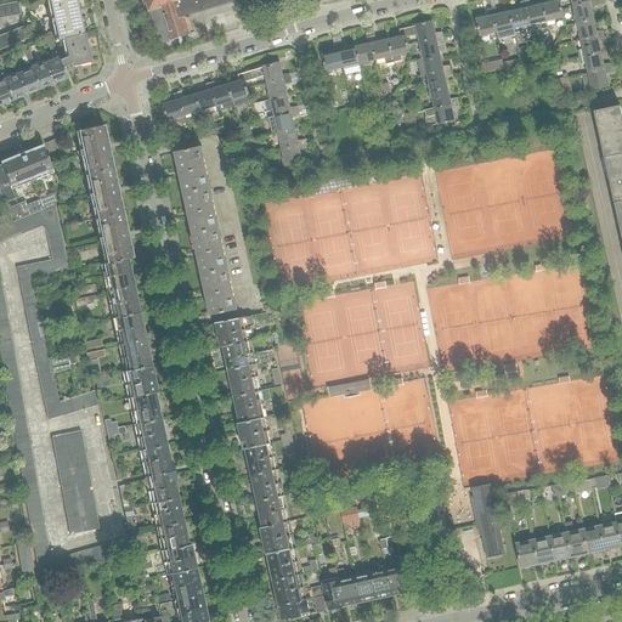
[(17,0),(13,0),(11,1),(13,16),(21,15),(17,0)]
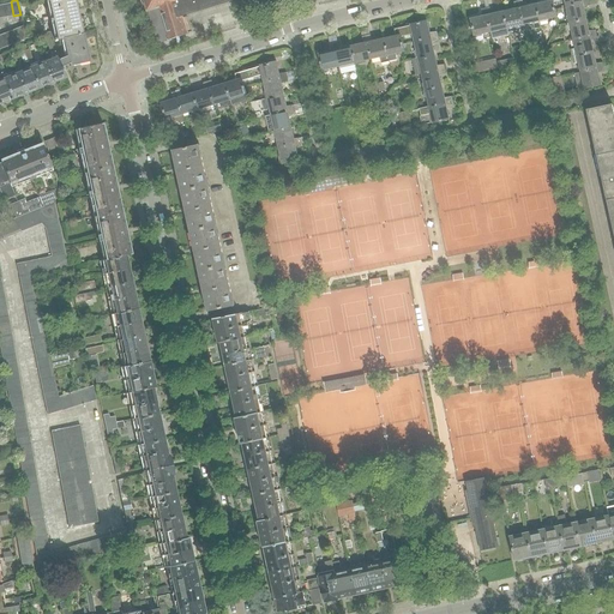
[(47,0),(46,0),(55,41),(83,34),(74,0),(47,0)]
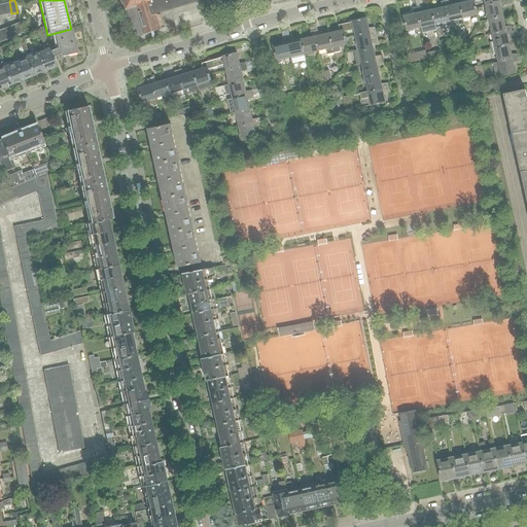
[(124,0),(135,38),(162,30),(156,12),(198,0),(124,0)]
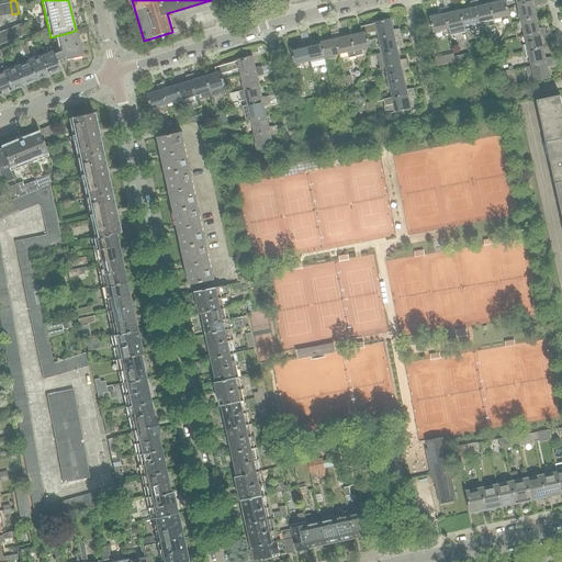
[(490,6),(494,20),(508,17),(506,3),(505,0),(499,0),(501,2),(490,6)]
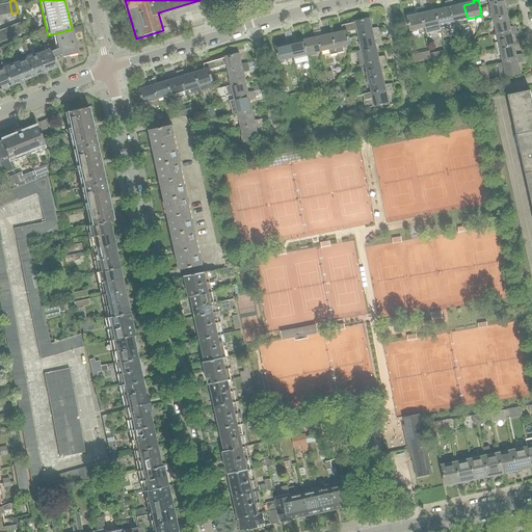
[(6,15),(11,14),(9,1),(3,2),(6,15)]
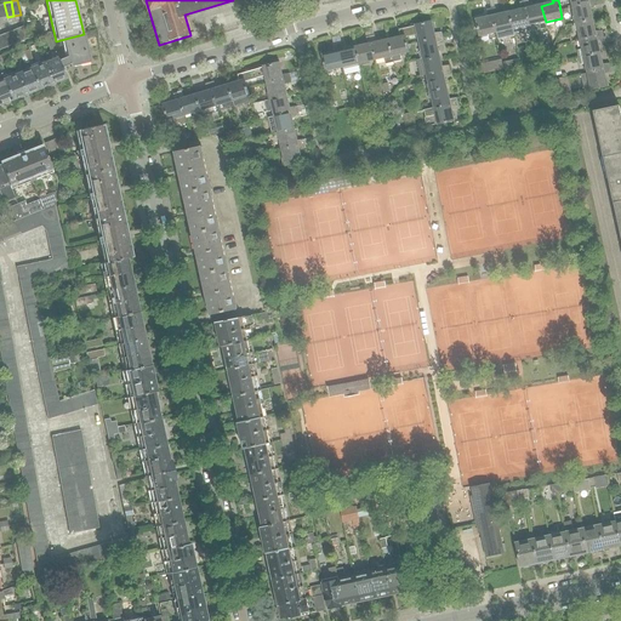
[(546,22),(541,6),(530,9),(528,1),(524,3),(529,26),(535,24),(539,30),(546,28),(545,22),(546,22)]
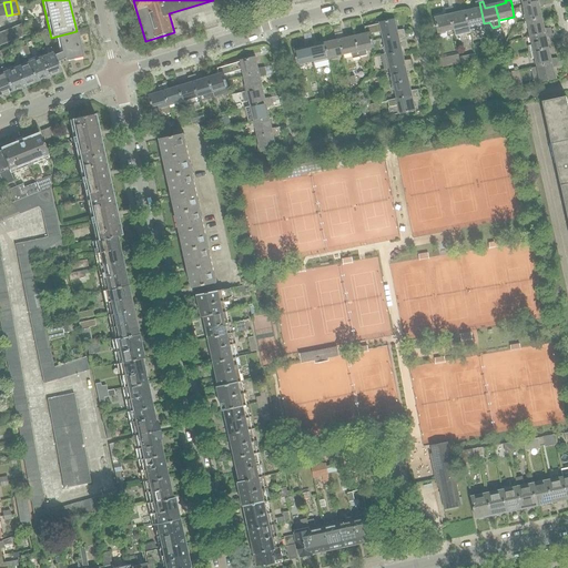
[(484,23),(479,2),(475,3),(476,9),(465,12),(468,27),(469,27),(470,33),(484,30),(483,23),(484,23)]
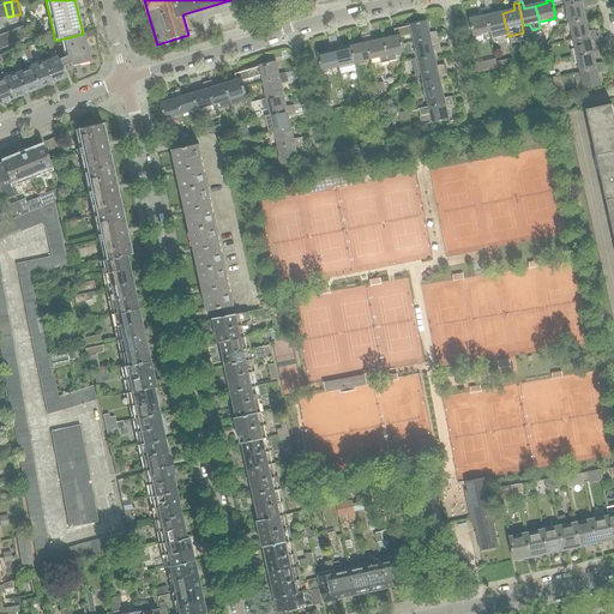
[(590,6),(589,2),(565,7),(569,24),(587,20),(583,10),(590,6)]
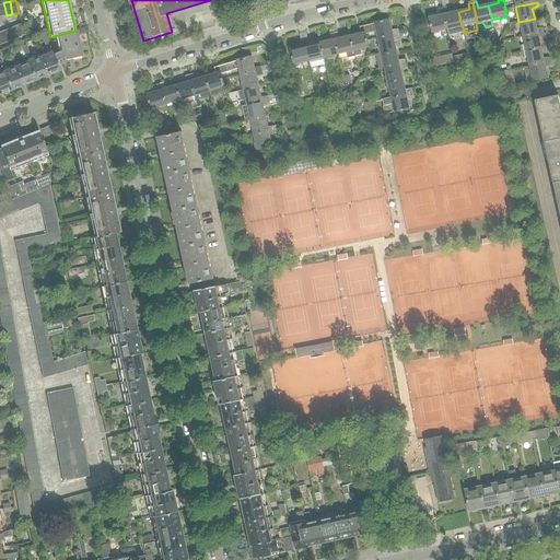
[(442,9),(447,31),(462,26),(458,12),(448,14),(446,8),(442,9)]
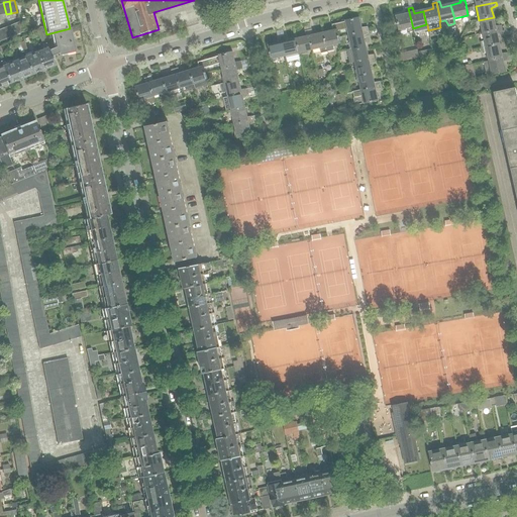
[(396,17),(399,31),(413,28),(408,8),(405,9),(406,14),(396,17)]
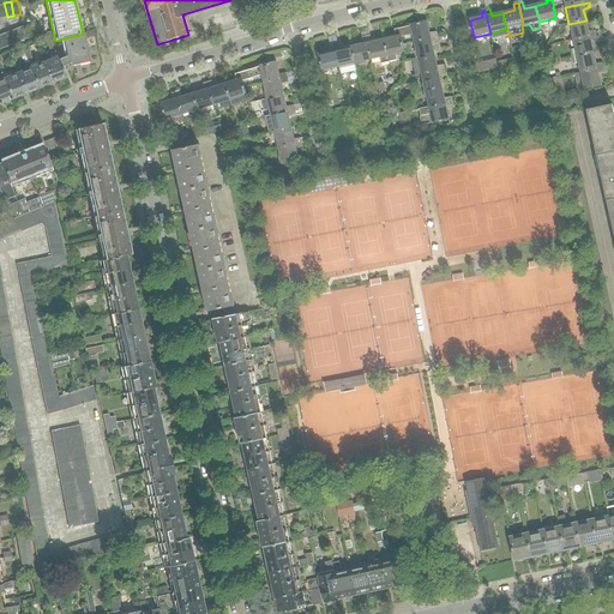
[(589,32),(587,20),(569,24),(572,40),(596,35),(596,31),(589,32)]
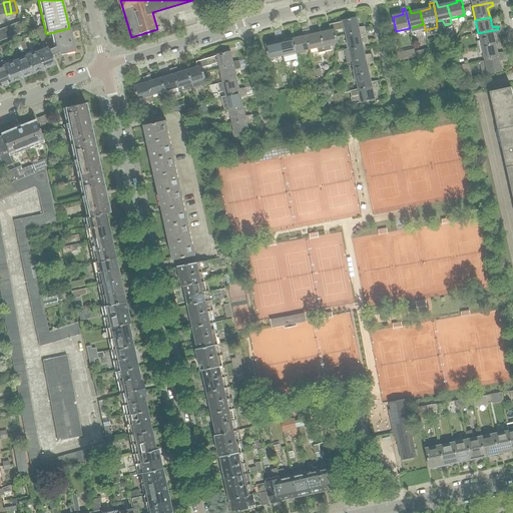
[(343,22),(333,24),(335,31),(344,29),(346,35),(366,31),(365,28),(359,28),(357,18),(343,21),(343,22)]
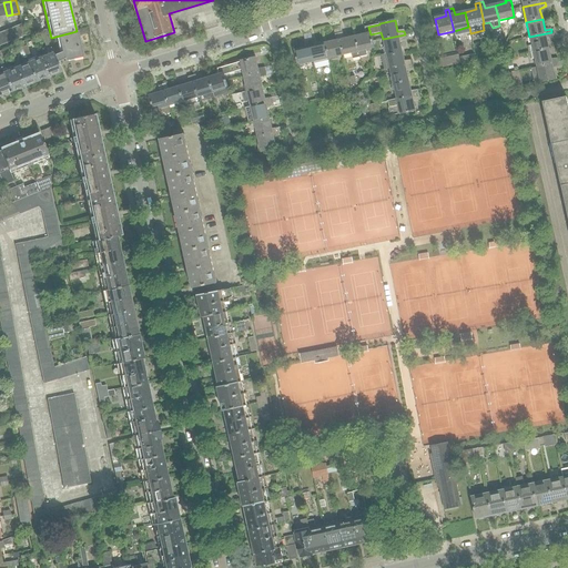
[(16,27),(20,38),(26,36),(21,24),(16,27)]
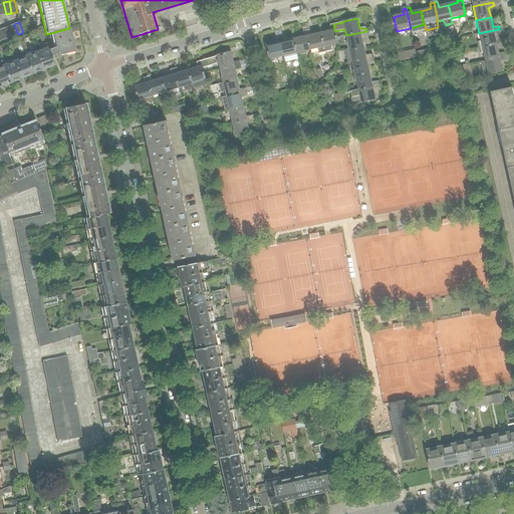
[(9,26),(13,36),(18,34),(14,24),(9,26)]
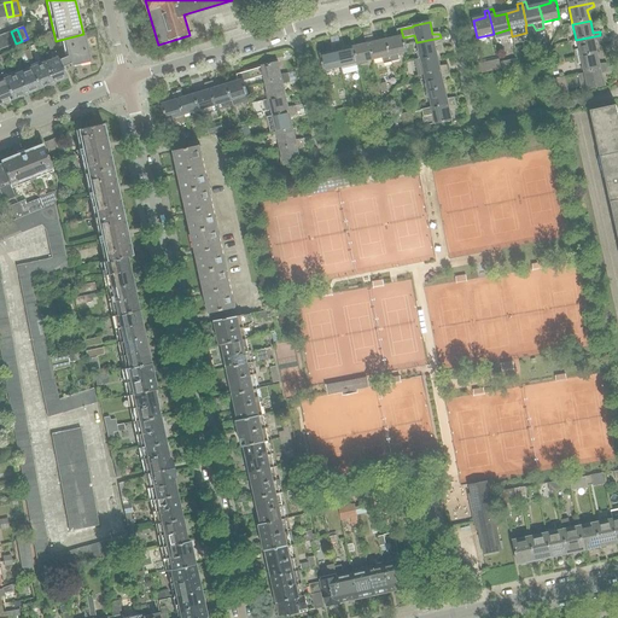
[(407,53),(403,38),(401,29),(397,30),(398,38),(386,40),(391,63),(397,62),(396,56),(407,53)]
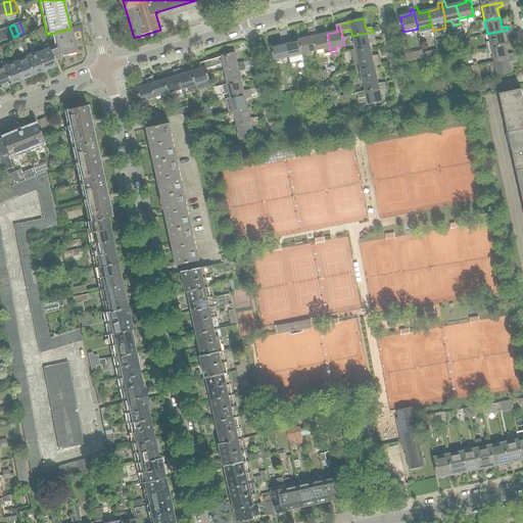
[(5,29),(8,39),(13,37),(9,27),(5,29)]
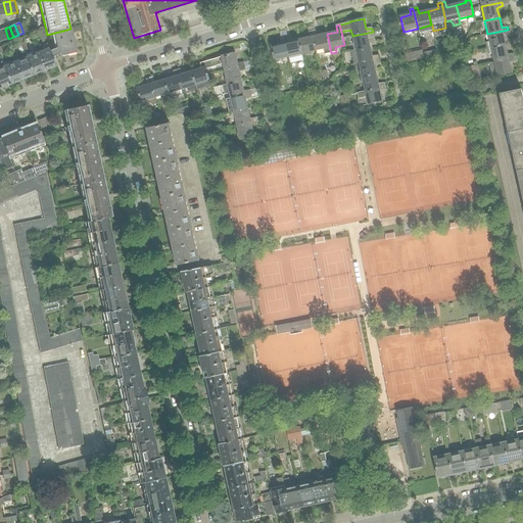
[(0,31),(0,32),(4,41),(8,39),(5,29),(0,31)]
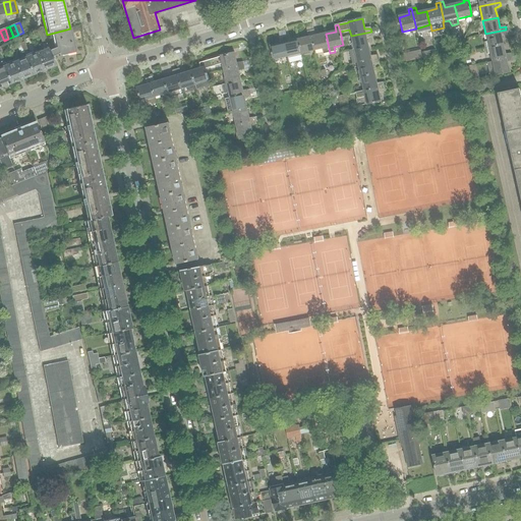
[(47,44),(52,57),(58,55),(59,57),(75,53),(70,29),(47,35),(44,36),(47,44)]
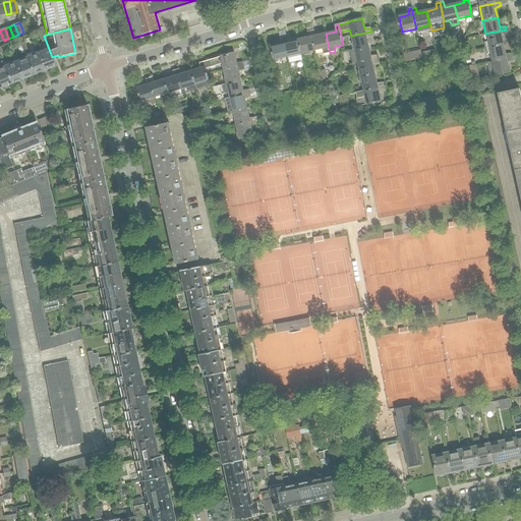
[(314,30),(310,31),(315,51),(322,50),(323,55),(330,53),(326,34),(316,36),(314,30)]
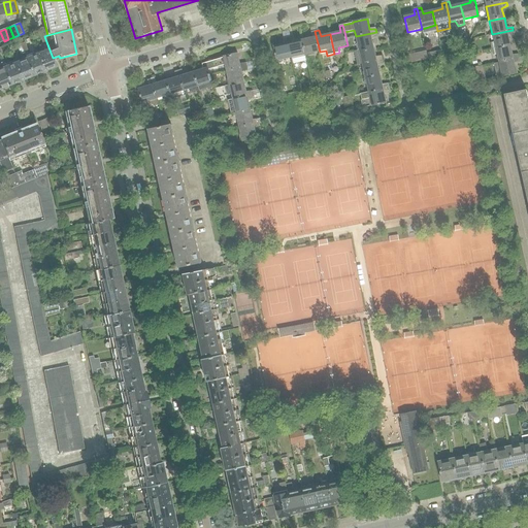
[(492,34),(496,48),(510,45),(508,36),(514,33),(513,30),(492,34)]
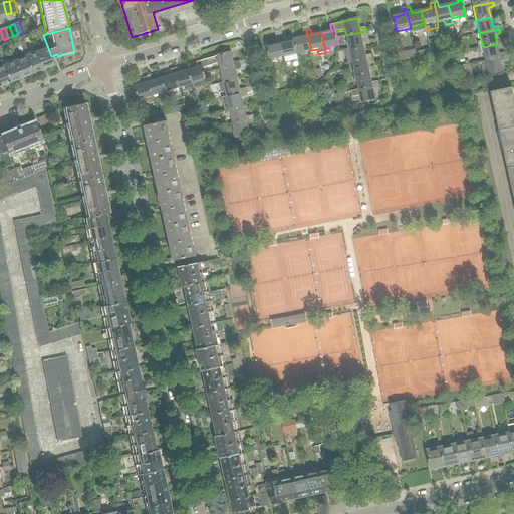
[(297,53),(311,50),(306,30),(303,31),(303,36),(294,39),(297,53)]
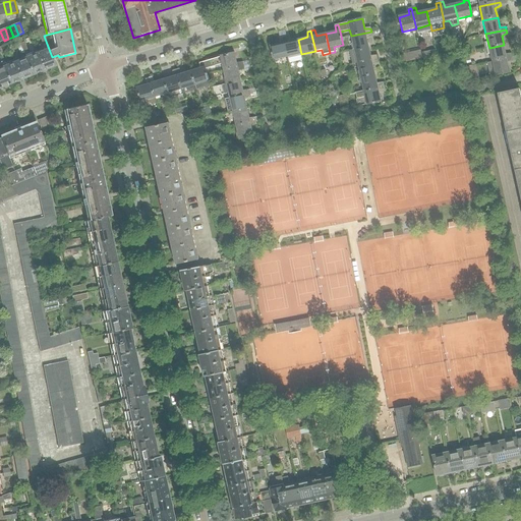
[(46,43),(41,32),(38,33),(44,45),(46,43)]
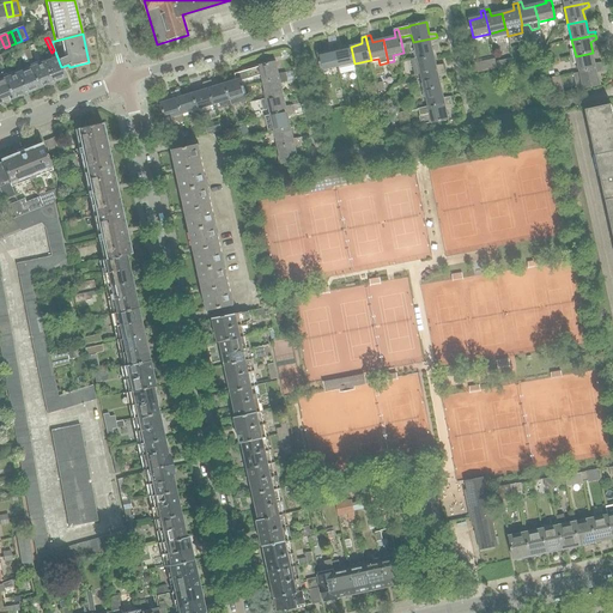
[(413,42),(417,58),(434,54),(431,43),(438,41),(437,37),(413,42)]
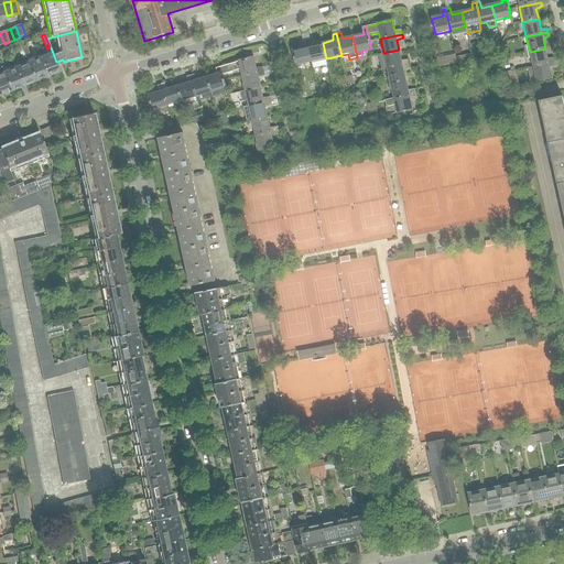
[(306,40),(311,62),(313,68),(326,65),(324,58),(326,58),(323,43),(313,45),(311,39),(306,40)]
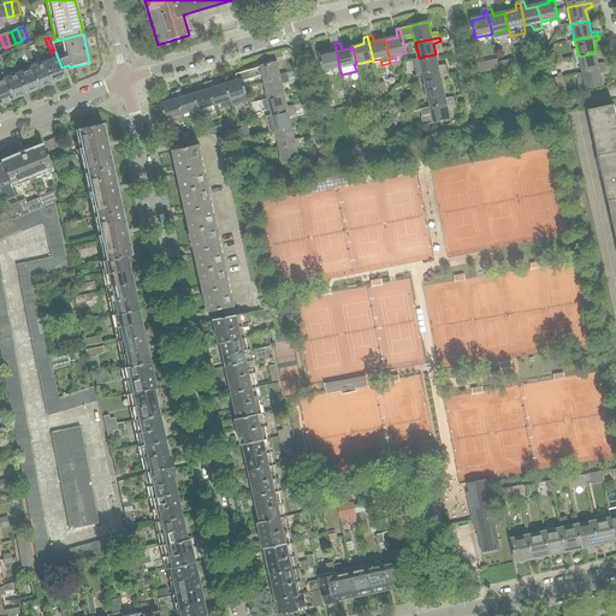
[(319,53),(324,71),(339,67),(335,43),(331,45),(331,51),(319,53)]
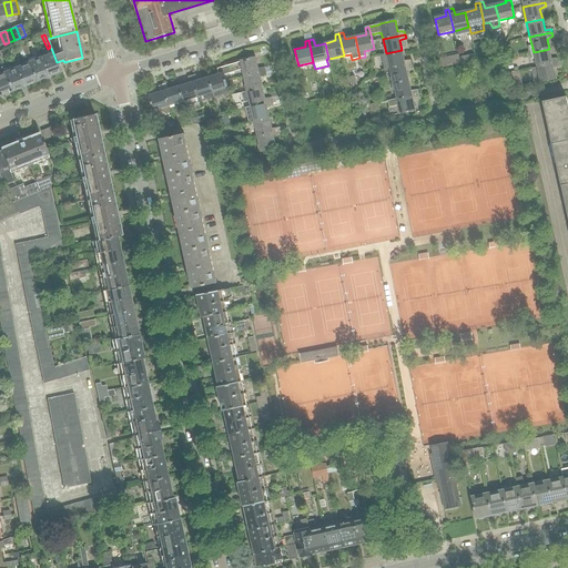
[(20,43),(36,81),(48,77),(40,58),(30,62),(29,60),(31,59),(29,57),(23,42),(20,43)]
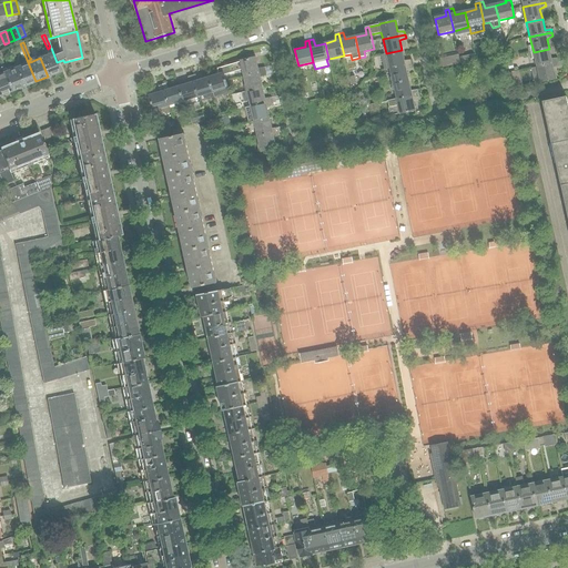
[(26,63),(16,68),(23,85),(36,81),(20,43),(17,46),(22,59),(23,62),(24,62),(26,63)]
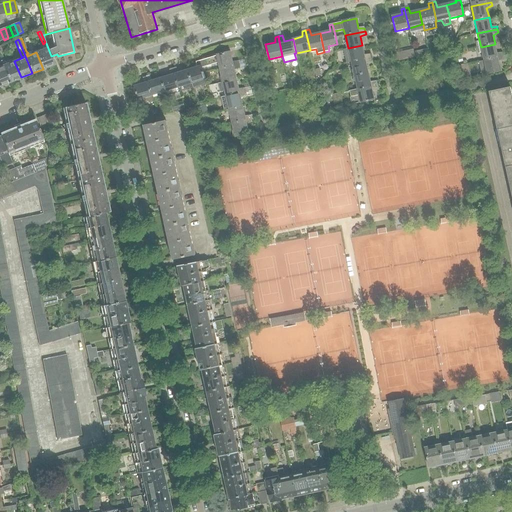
[(45,48),(36,52),(43,69),(54,64),(51,56),(46,43),(43,44),(44,47),(45,47),(45,48)]
